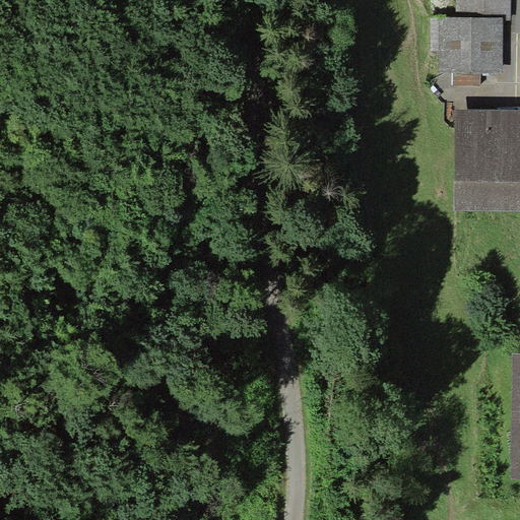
[(503,19),(511,19),(511,0),(456,0),(457,17),(503,17),(503,19)]
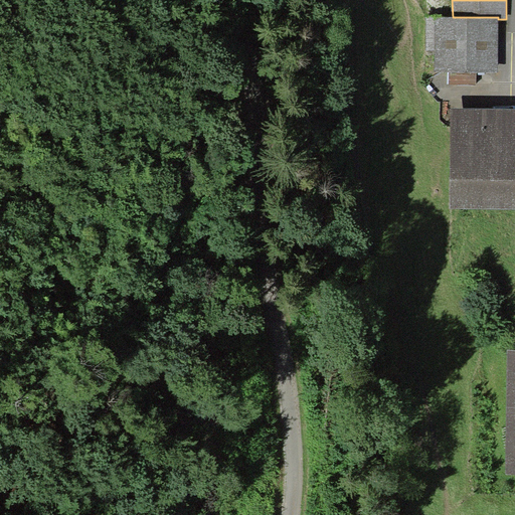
[(453,17),(425,17),(425,49),(434,49),(434,72),(448,73),(476,73),(498,73),(498,19),(498,17),(453,17)]
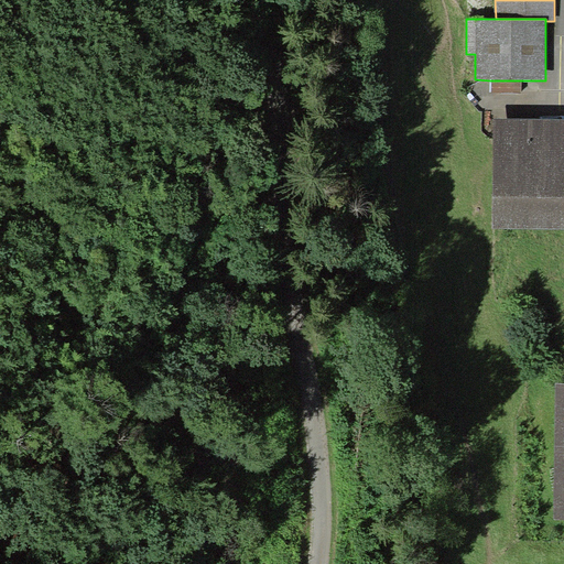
[(521,94),(521,80),(490,80),(490,93),(521,94)]
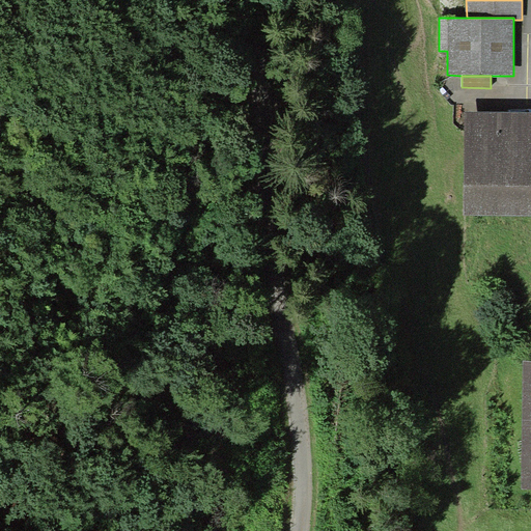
[(530,110),(465,110),(464,214),(530,215),(530,110)]
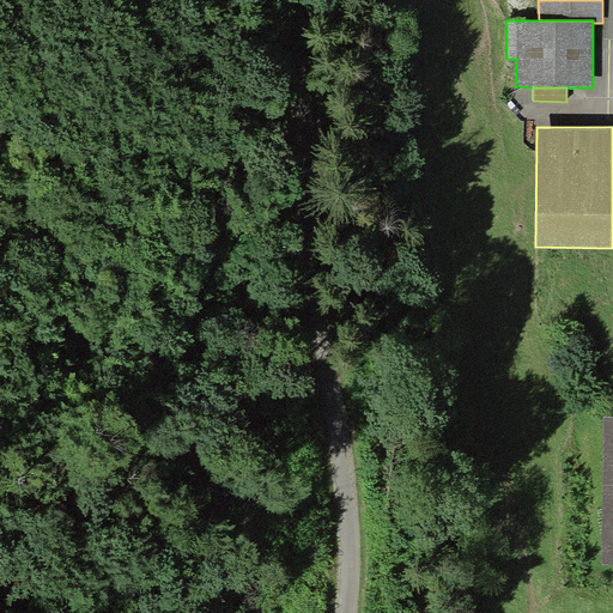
[(612,414),(604,416),(602,564),(612,563),(612,414)]
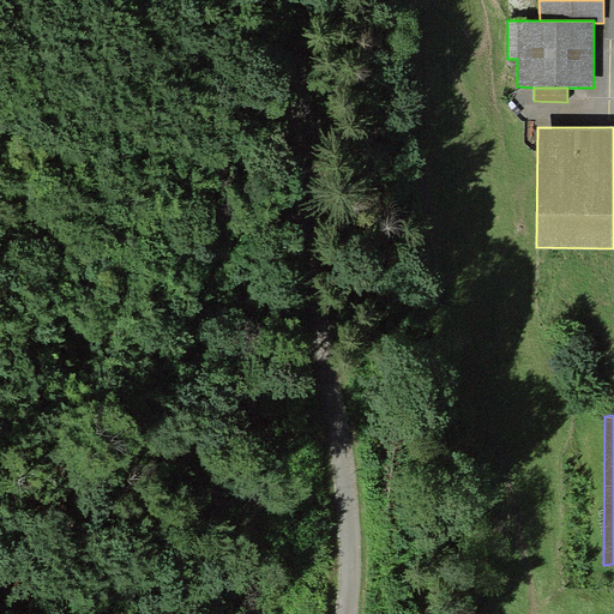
All buildings are outlined.
